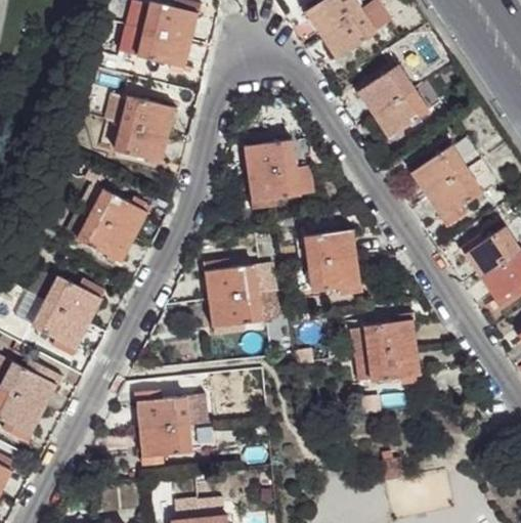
[(143,29),(189,39),(196,12),(189,10),(191,0),(189,0),(164,0),(164,4),(149,1),(143,29)]
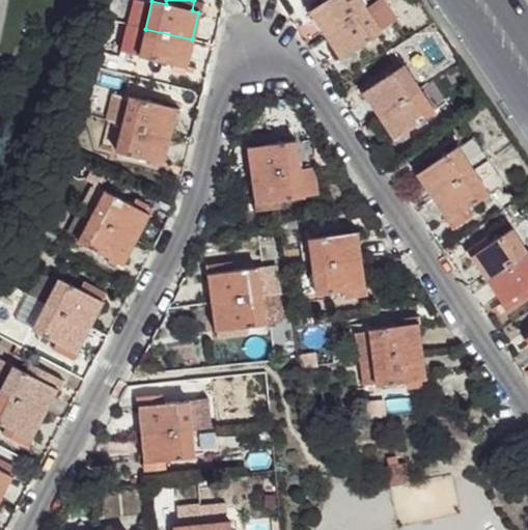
[(192,10),(198,12),(201,2),(194,0),(192,10)]
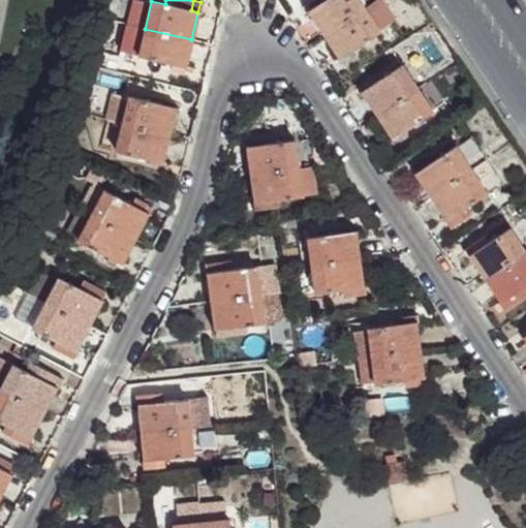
[(321,37),(362,9),(354,0),(326,0),(307,13),(321,37)]
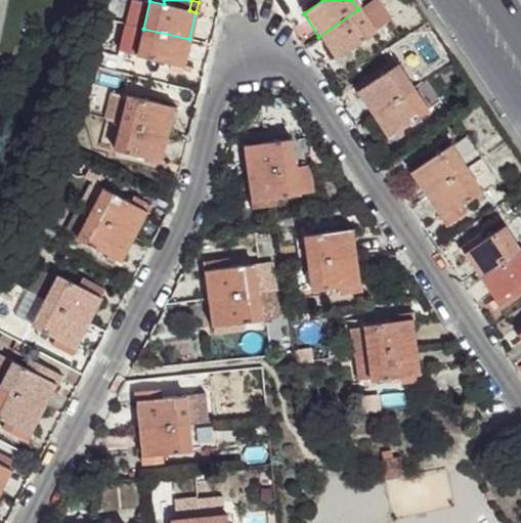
[(375,33),(358,9),(318,37),(335,60),(339,57),(347,51),(375,33)]
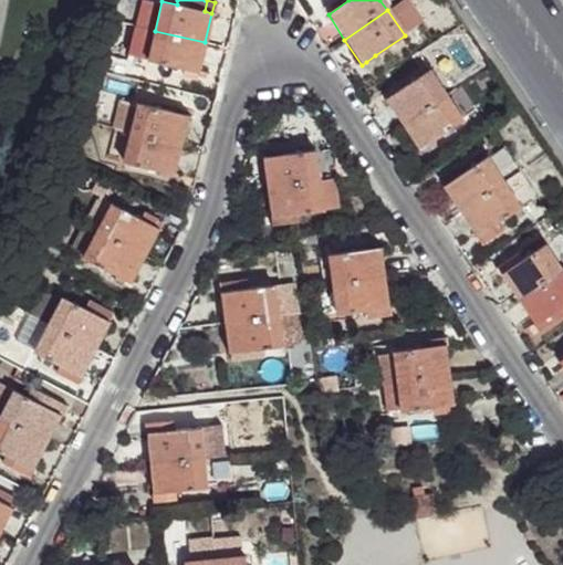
[(128,55),(148,60),(155,31),(136,27),(128,55)]
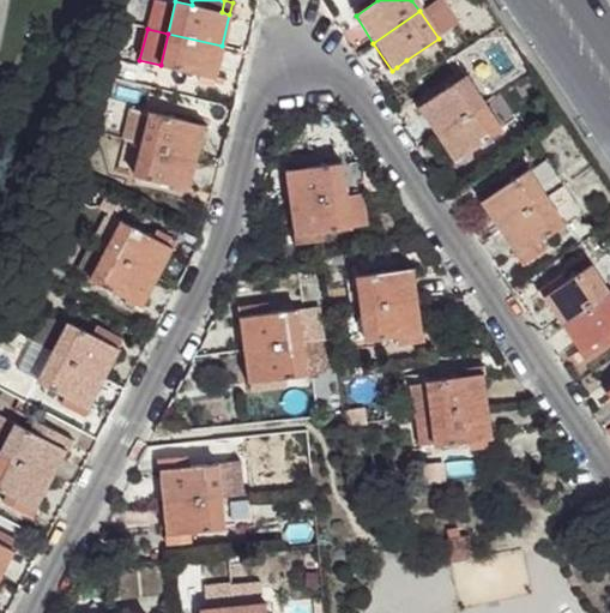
[(168,34),(161,65),(194,73),(193,80),(201,82),(203,76),(211,77),(213,78),(222,46),(168,34)]
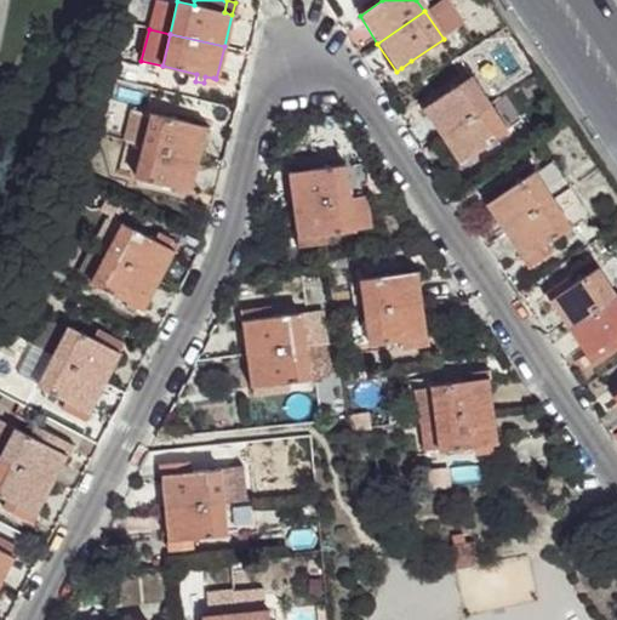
[(411,61),(401,68),(406,74),(416,67),(411,61)]
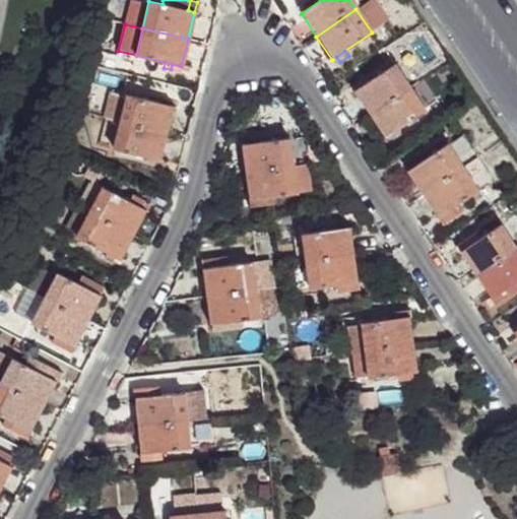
[(393,67),(407,86),(411,84),(397,64),(393,67)]
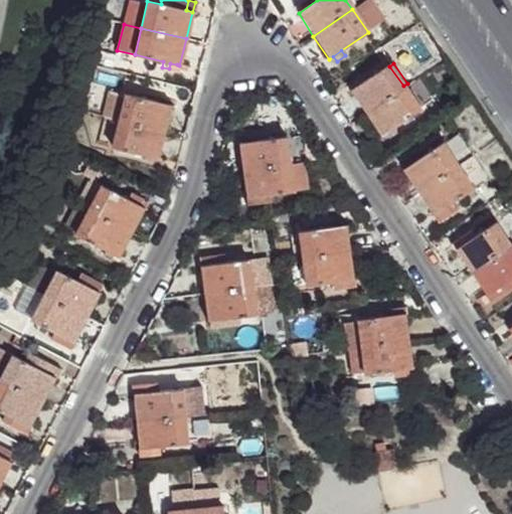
[(389,66),(388,64),(349,91),(366,114),(404,88),(403,86),(389,66)]
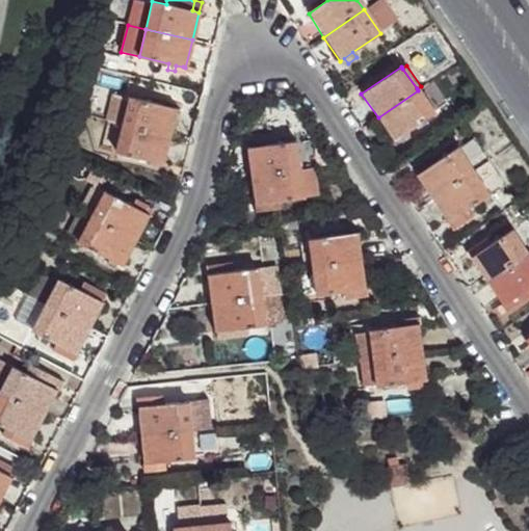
[(433,114),(418,90),(378,117),(393,141),(433,114)]
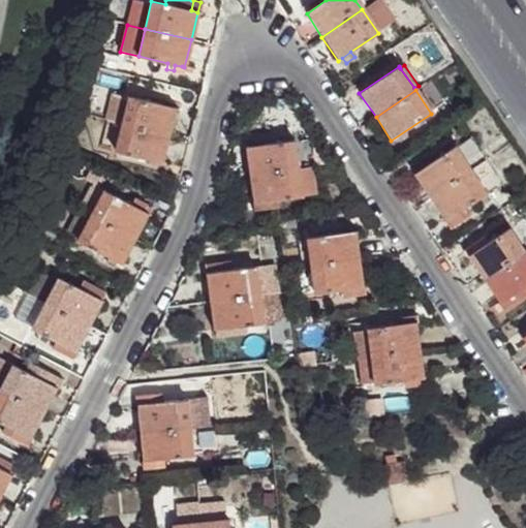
[(105,120),(121,124),(127,100),(112,96),(105,120)]
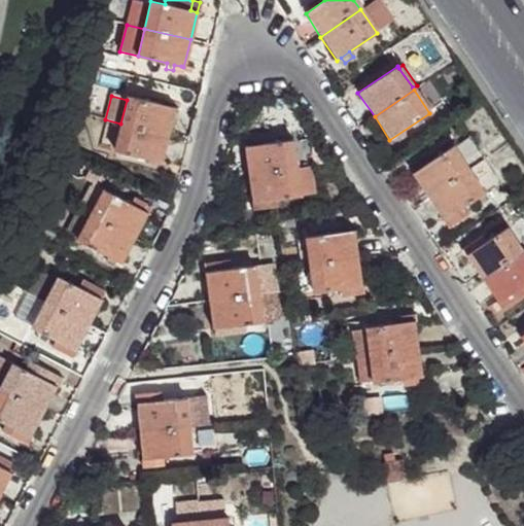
[(127,100),(120,124),(167,136),(173,108),(170,107),(160,105),(128,97),(127,100)]
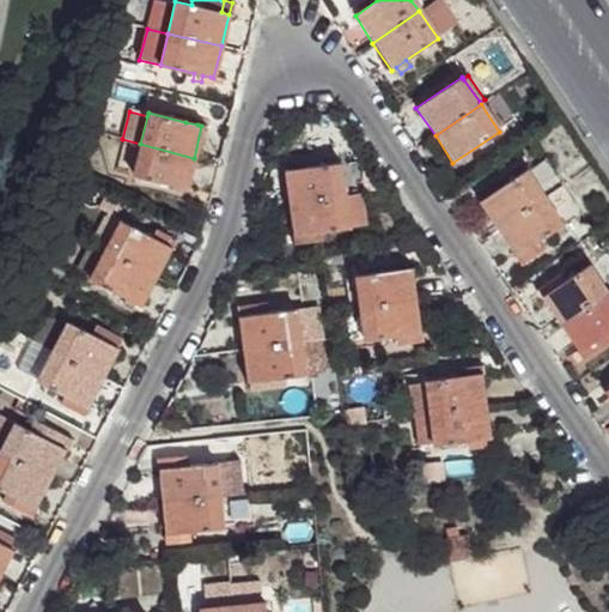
[(186,122),(198,125),(199,119),(187,115),(186,122)]
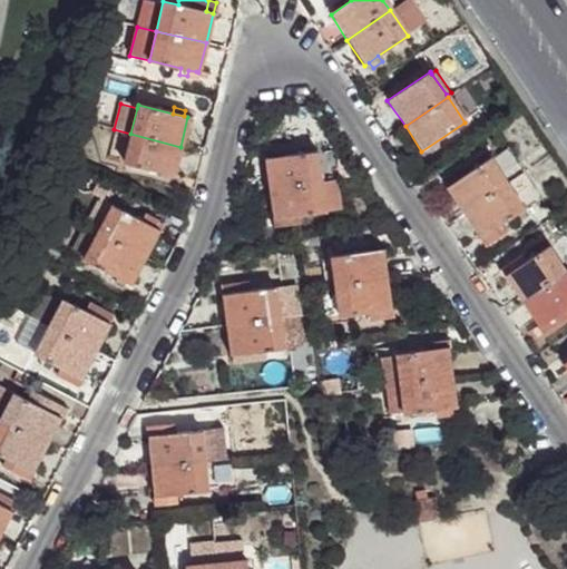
[(181,147),(130,134),(124,164),(159,174),(169,177),(174,177),(181,147)]
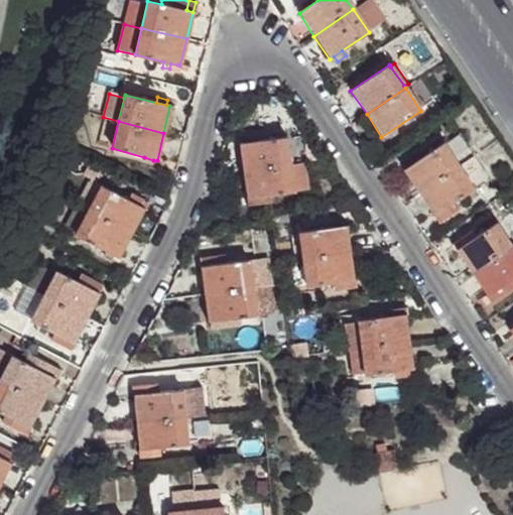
[(240,145),(243,172),(289,165),(285,139),(257,143),(247,144),(240,145)]
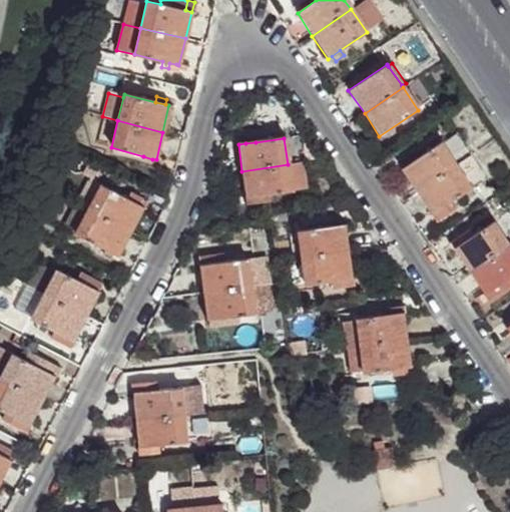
[(417,191),(456,167),(439,142),(400,169),(417,191)]
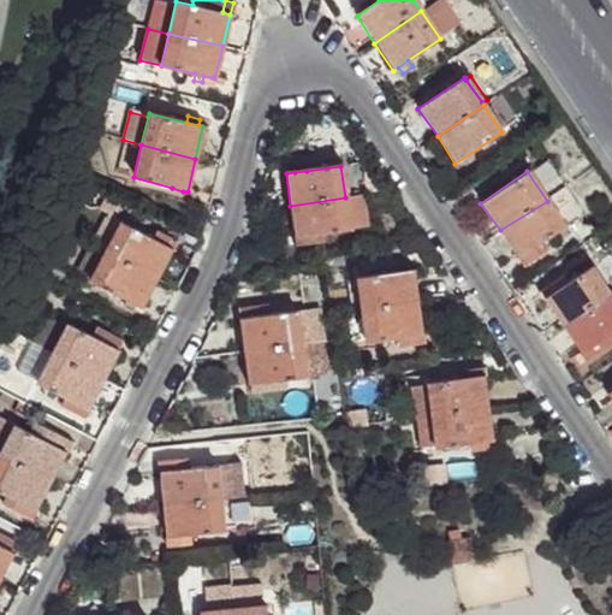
[(183,191),(172,188),(171,194),(182,197),(183,191)]
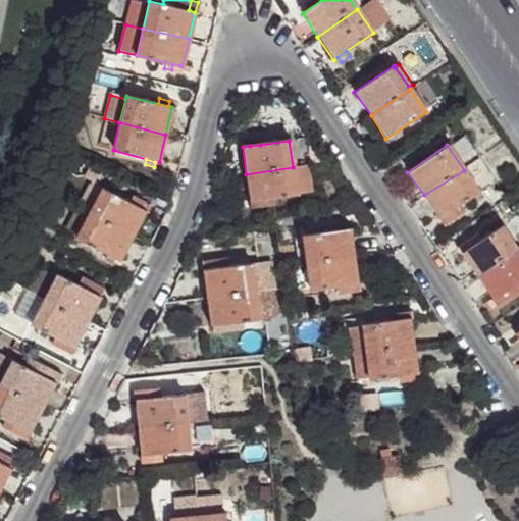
[(293,167),(246,174),(250,202),(297,195),(293,167)]
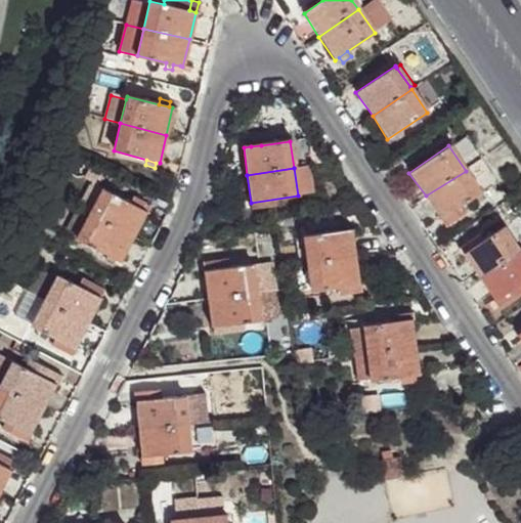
[(480,193),(466,171),(426,195),(440,221),(480,193)]
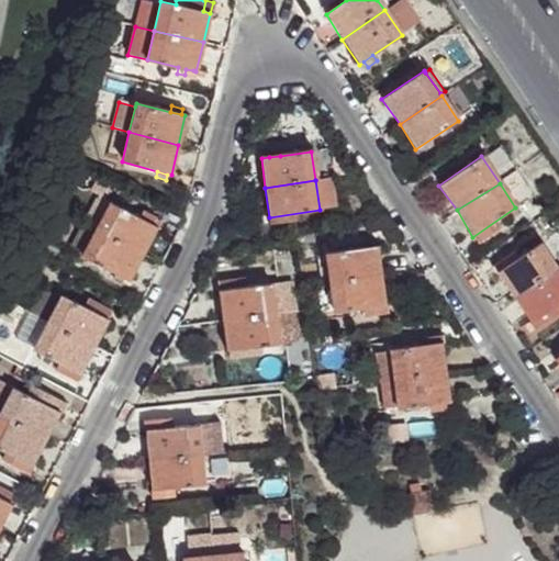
[(110,204),(96,231),(140,253),(154,226),(148,224),(136,219),(110,204)]
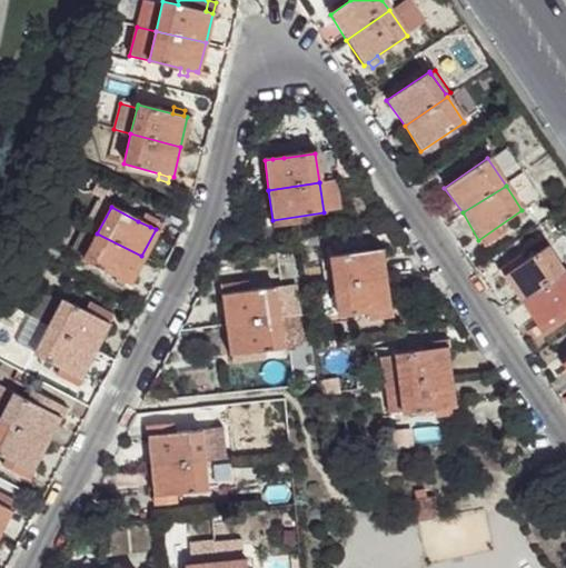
[(141,213),(138,221),(150,227),(155,220),(141,213)]
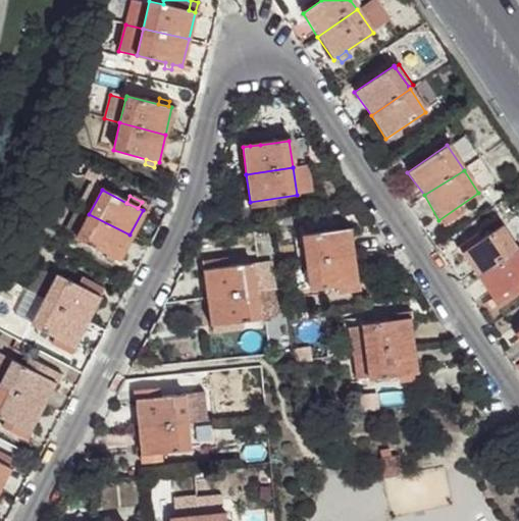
[(130,235),(89,214),(75,239),(103,253),(112,257),(116,260),(130,235)]
